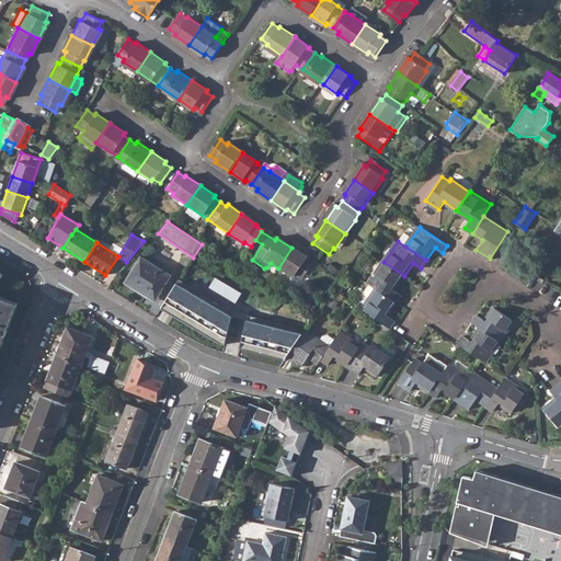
[(306,259),(292,248),(278,268),(293,278),(294,276),(300,281),(311,265),(305,261),(306,259)]
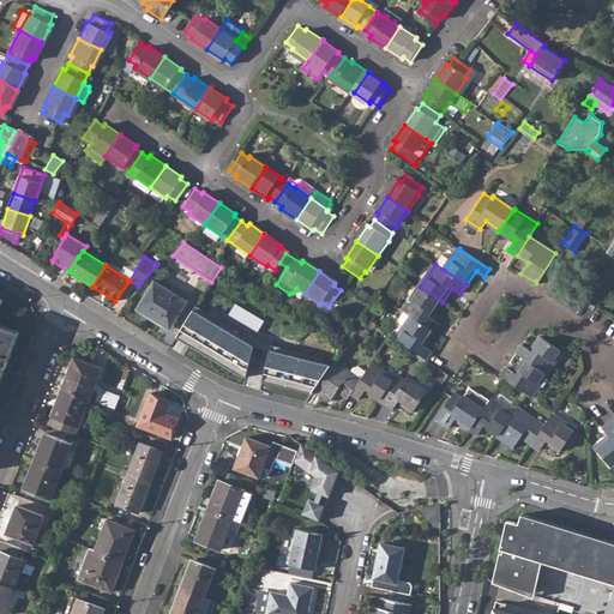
[(136,307),(168,329),(186,300),(154,280),(136,307)]
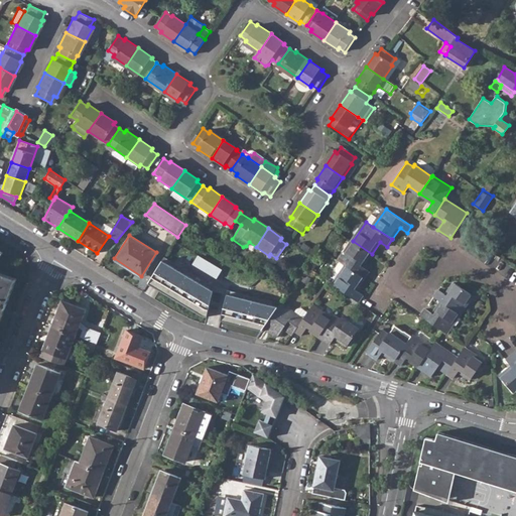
[(340,260),(347,265),(366,277),(371,270),(364,266),(372,254),(353,241),(340,260)]
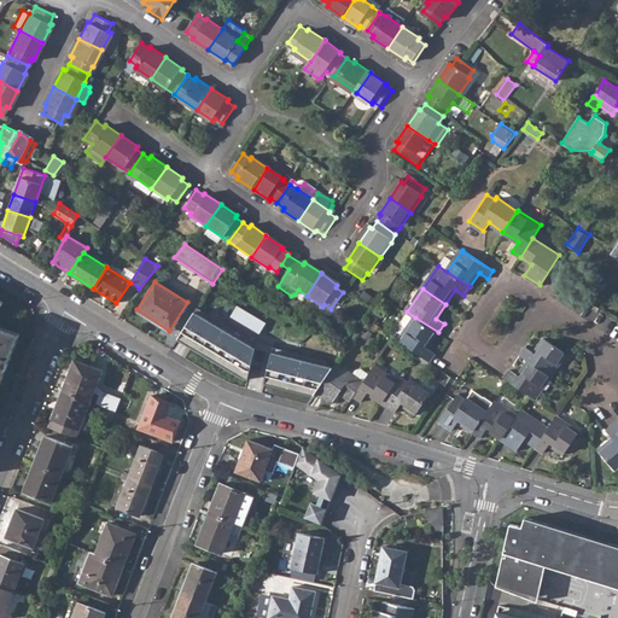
[(242,308),(234,319),(260,333),(266,324),(242,308)]
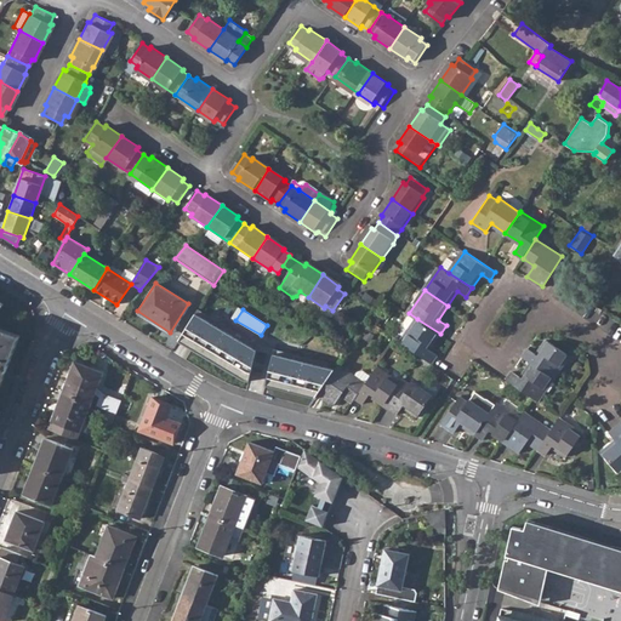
[(194,314),(176,342),(244,380),(249,381),(257,349),(194,314)]
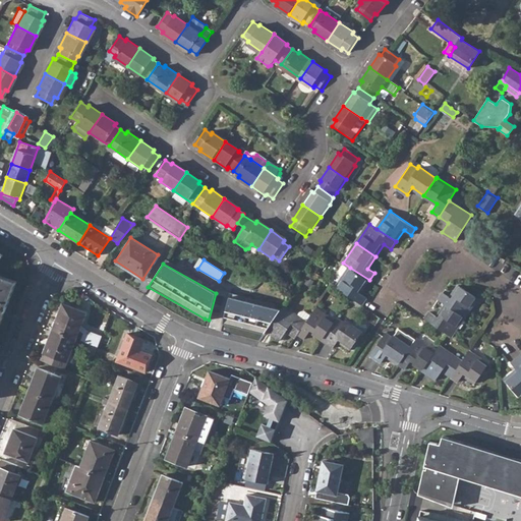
[(361,292),(369,280),(350,268),(337,286),(362,304),(367,297),(361,292)]
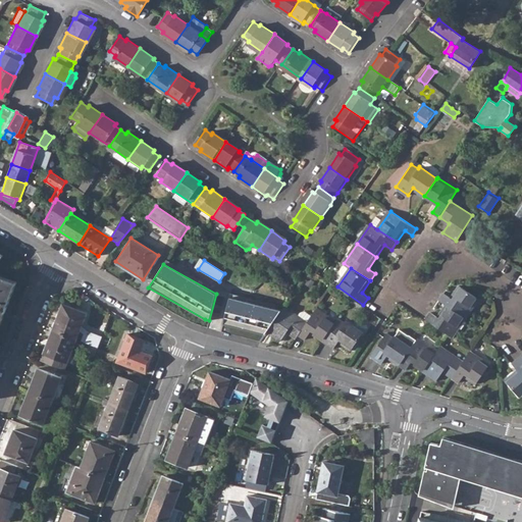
[(0,272),(0,321),(3,314),(16,279),(0,272)]
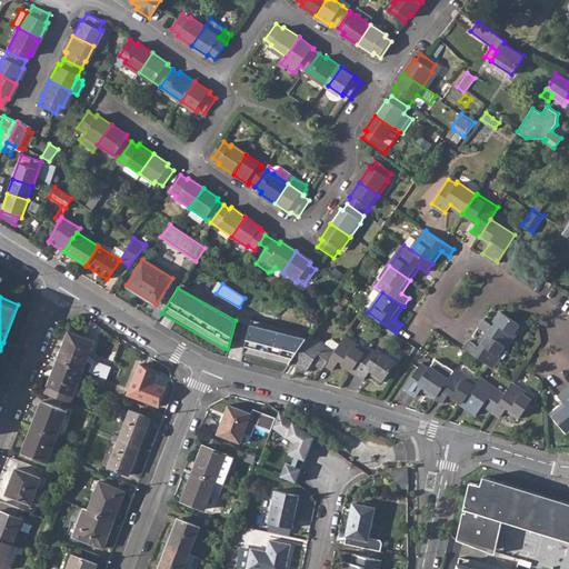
[(480,327),(487,332),(509,347),(523,326),(502,311),(492,325),(485,319),(480,327)]
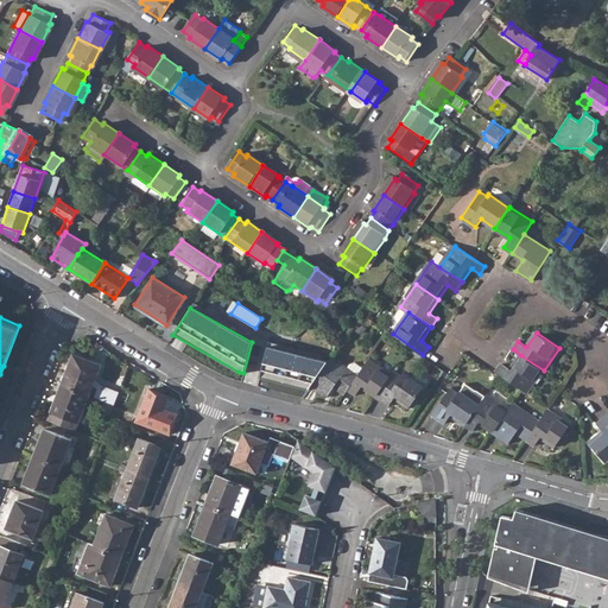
[(330,360),(266,346),(260,378),(310,387),(312,385),(330,360)]
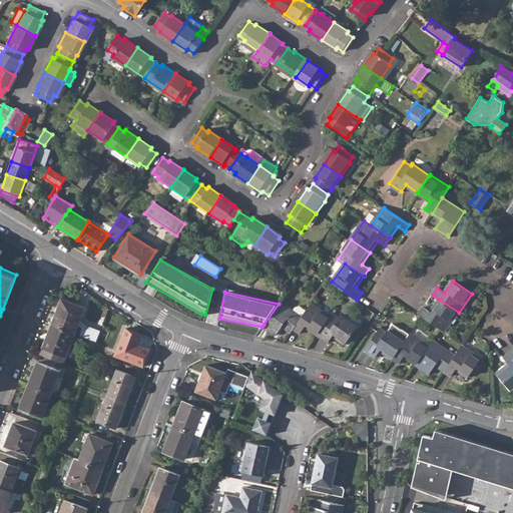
[(51,323),(75,333),(85,307),(61,298),(51,323)]
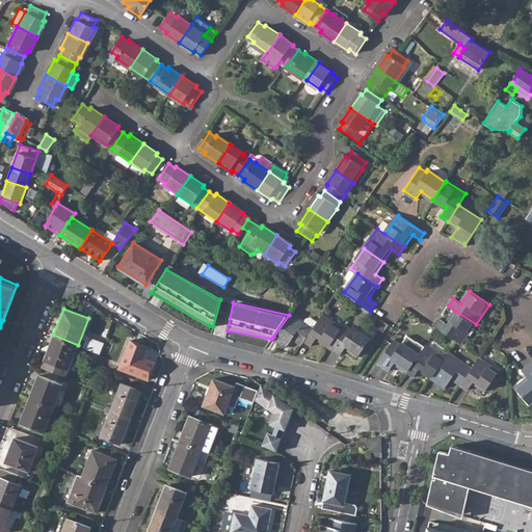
[(461,344),(476,324),(455,311),(447,322),(441,318),(435,325),(461,344)]
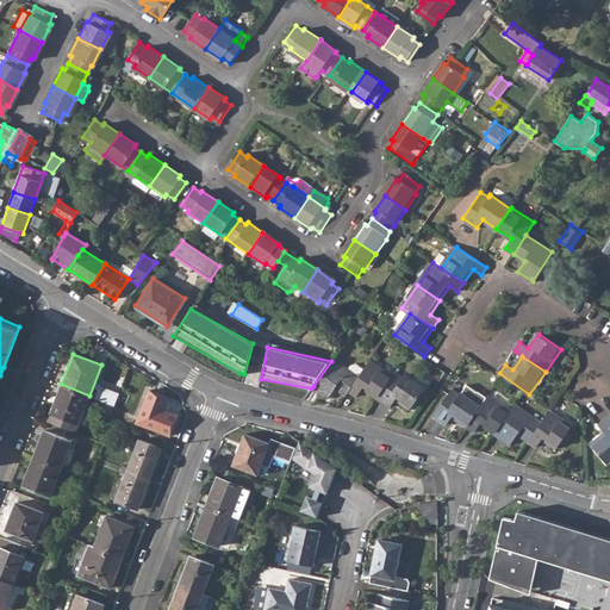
[(347,393),(349,390),(360,374),(350,367),(335,358),(331,361),(313,386),(329,396),(336,386),(347,393)]
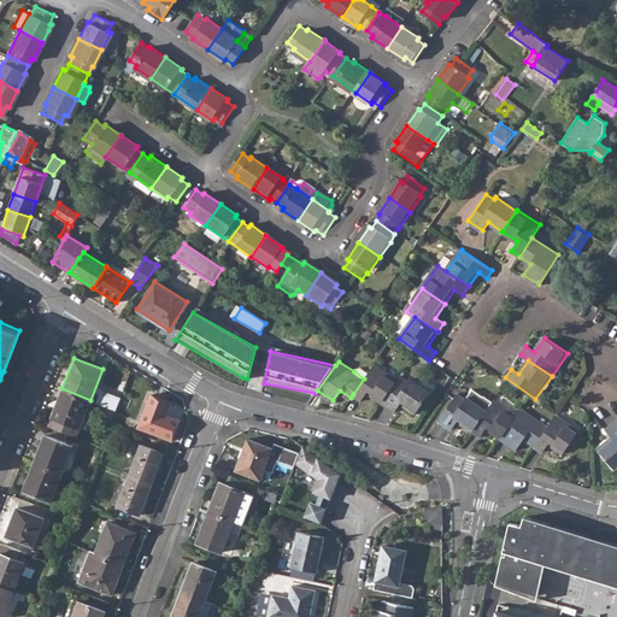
[(368,393),(382,401),(398,378),(376,363),(370,371),(364,378),(353,394),(362,400),(368,393)]
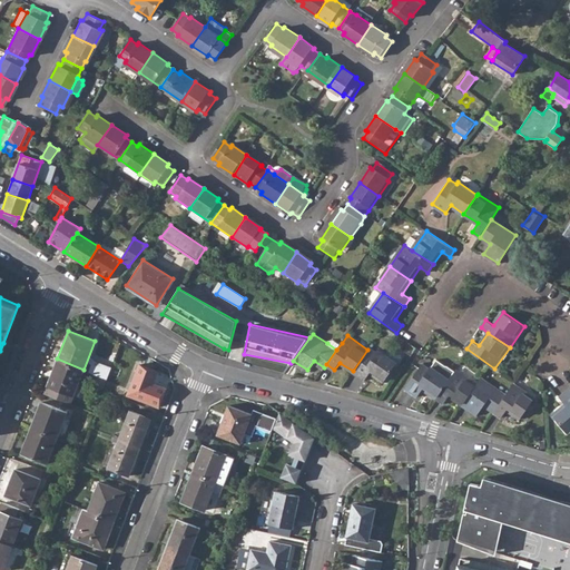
[(331,340),(327,343),(336,350),(342,343),(334,337),(331,340)]
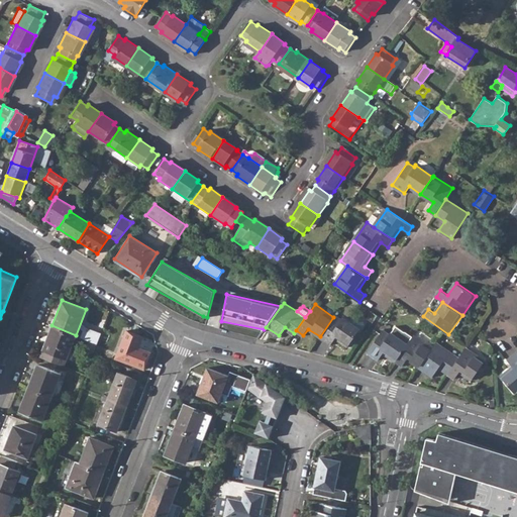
[(335,315),(333,317),(320,336),(331,344),(336,338),(349,346),(362,329),(343,317),(342,319),(335,315)]
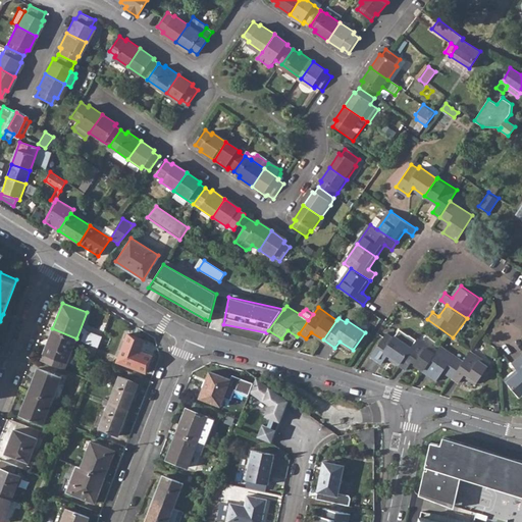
[(42,355),(66,364),(76,338),(52,328),(42,355)]
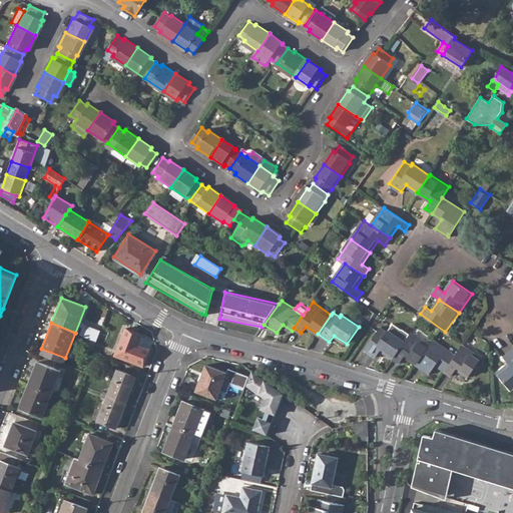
[(84,323),(79,334),(97,341),(102,329),(84,323)]
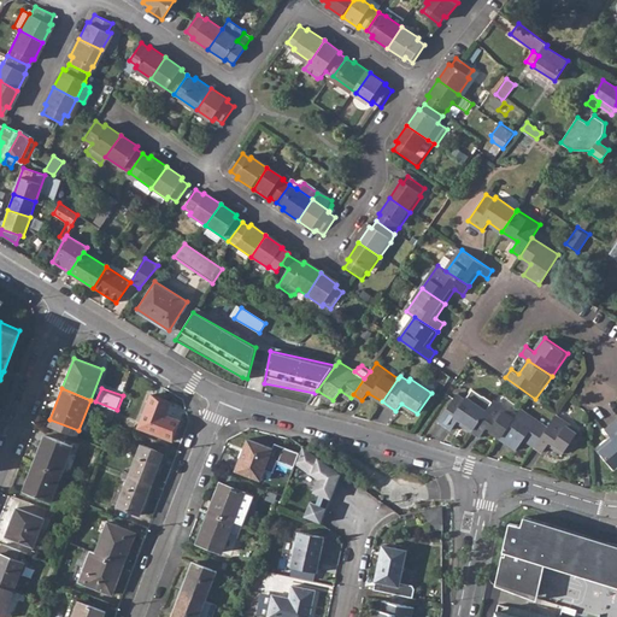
[(472,430),(487,410),(492,404),(493,400),(474,388),(468,397),(465,398),(458,393),(439,419),(453,428),(458,421),(472,430)]
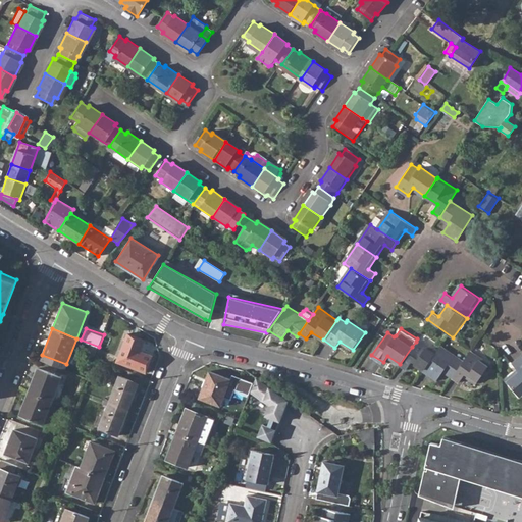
[(117,361),(146,372),(152,356),(141,352),(145,341),(128,333),(117,361)]
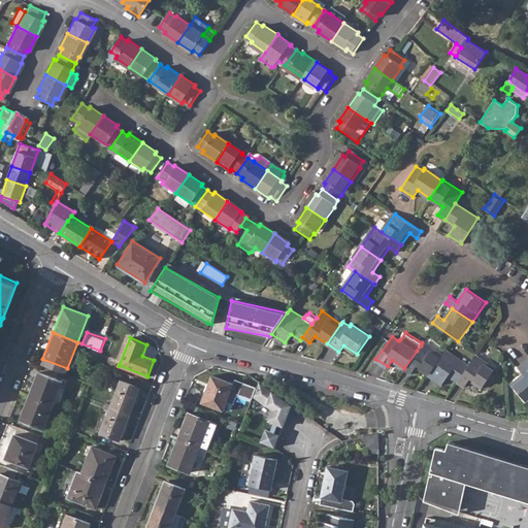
[(416,367),(428,375),(442,355),(423,341),(422,342),(421,345),(417,351),(404,368),(411,373),(416,367)]
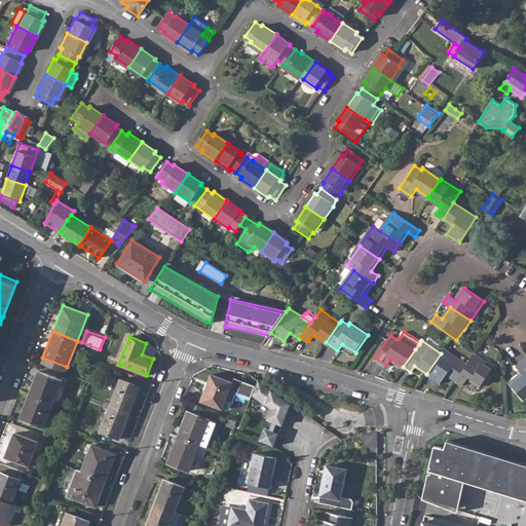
[(447,373),(456,379),(466,364),(445,348),(441,353),(426,374),(440,383),(447,373)]
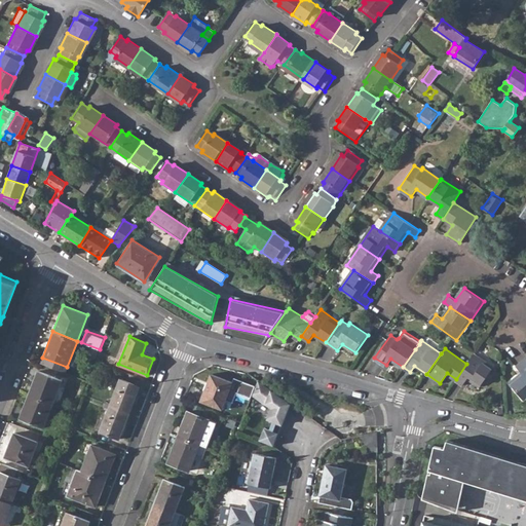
[(474,353),(466,364),(456,379),(462,384),(467,377),(480,386),(493,367),(474,353)]
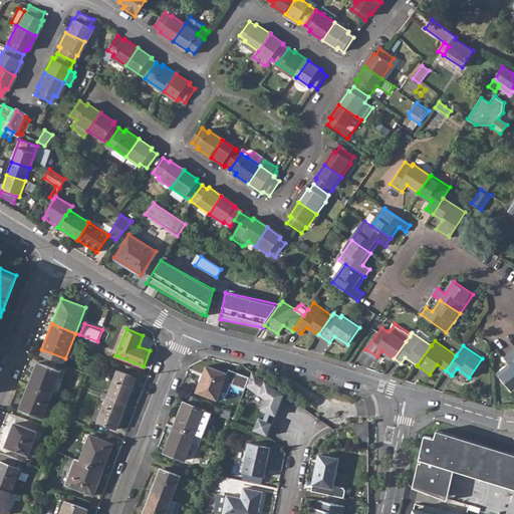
[(513,349),(503,358),(507,364),(496,374),(509,391),(513,386),(513,349)]
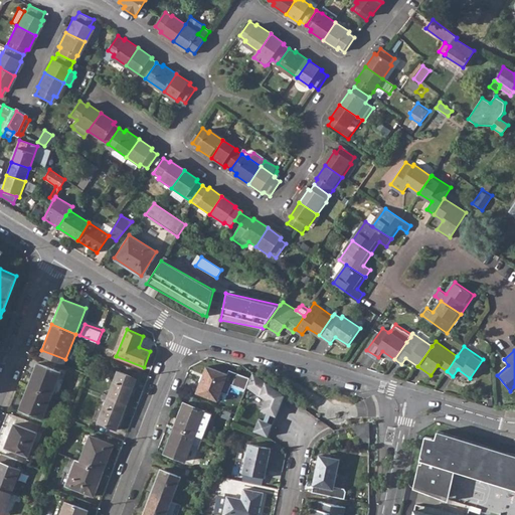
[(28,385),(52,394),(61,371),(37,362),(28,385)]
